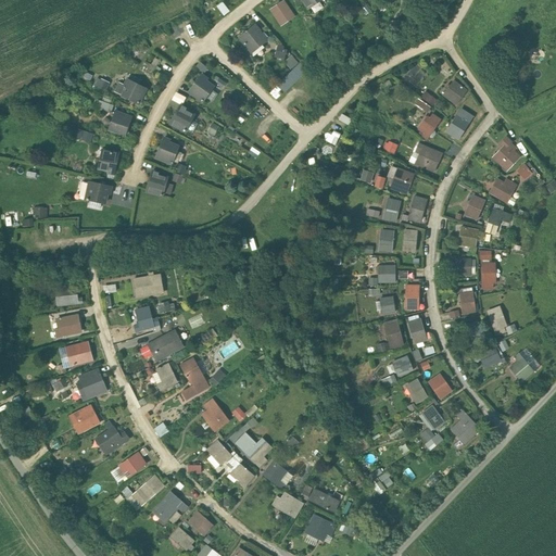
[(302,0),(307,9),(320,0),(302,0)]
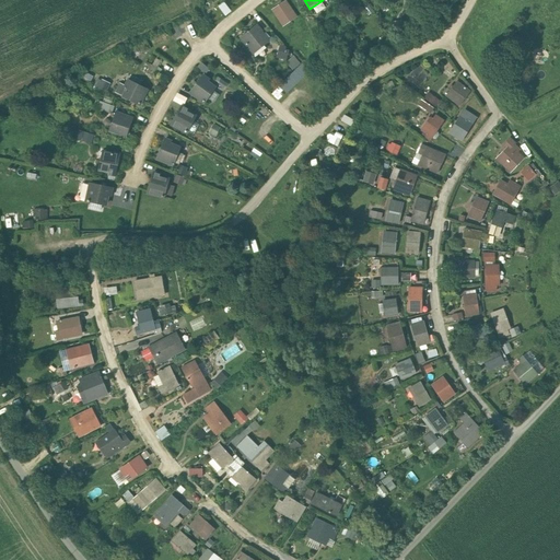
[(218,4),(224,13),(229,10),(223,1),(218,4)]
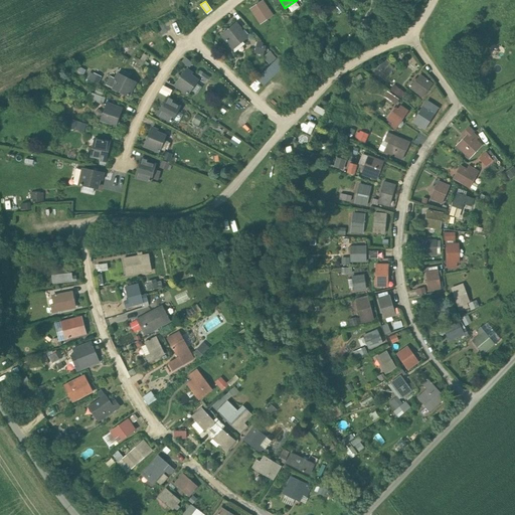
[(265,4),(255,9),(254,7),(251,9),(261,22),(272,15),(265,4)]
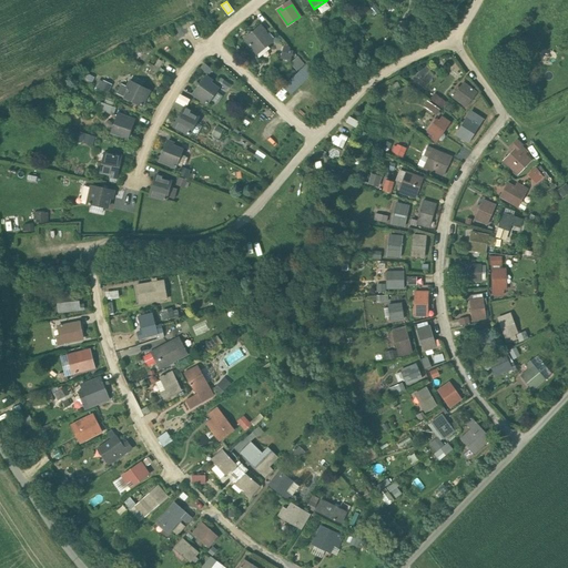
[(261,26),(244,39),(255,52),(270,41),(263,32),(265,31),(261,26)]
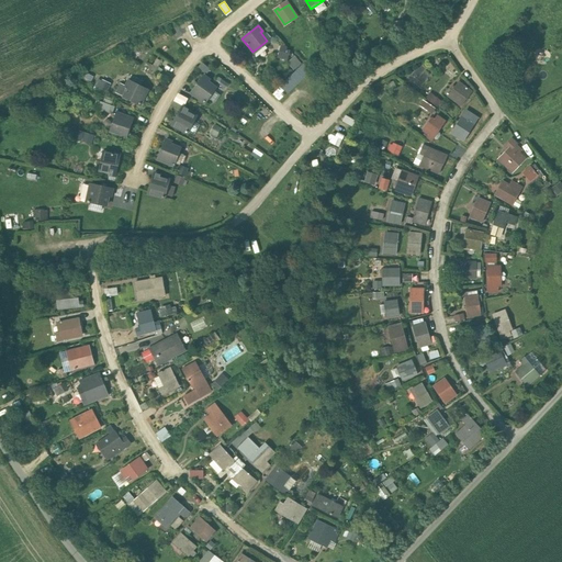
[(284,59),(291,51),(283,44),(276,53),(284,59)]
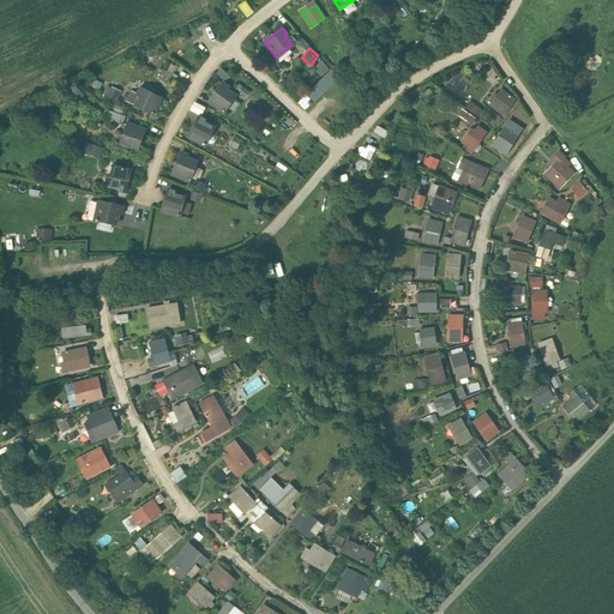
[(319,74),(329,70),(323,59),(313,65),(319,74)]
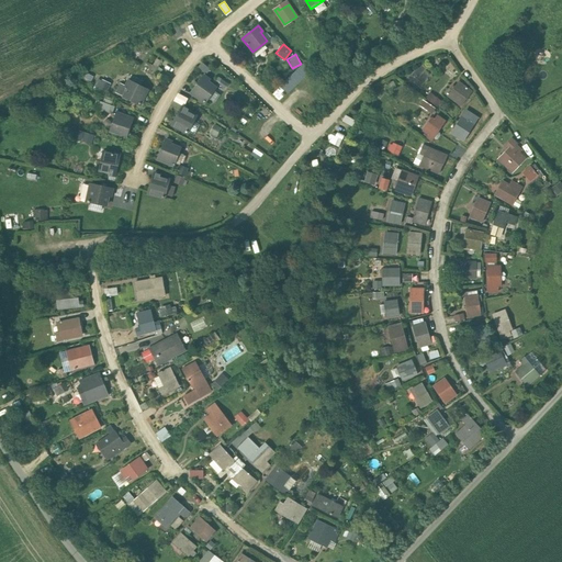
[(198,66),(206,71),(210,67),(201,62),(198,66)]
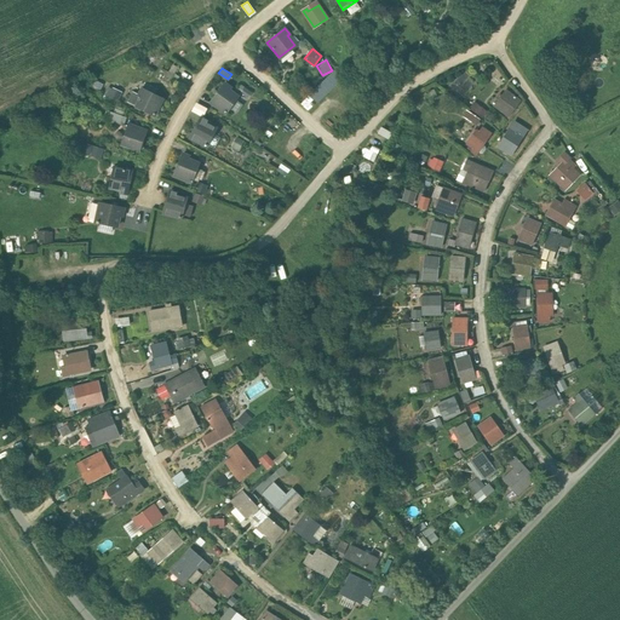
[(343,78),(334,70),(310,92),(317,101),(343,78)]
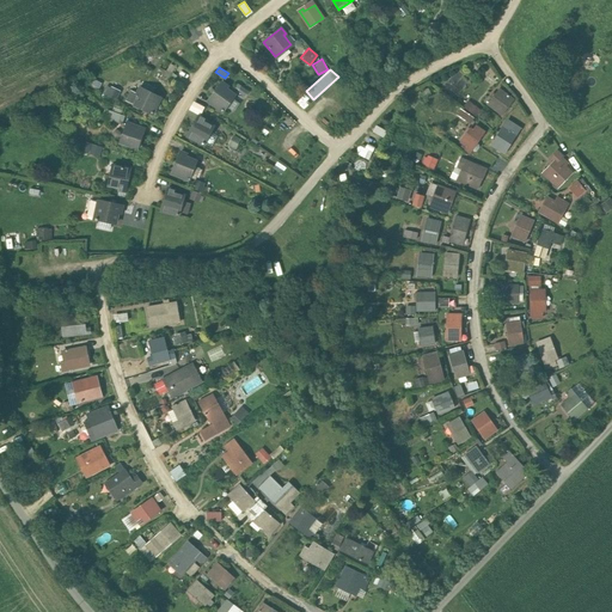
[(459,92),(470,81),(458,69),(447,80),(459,92)]
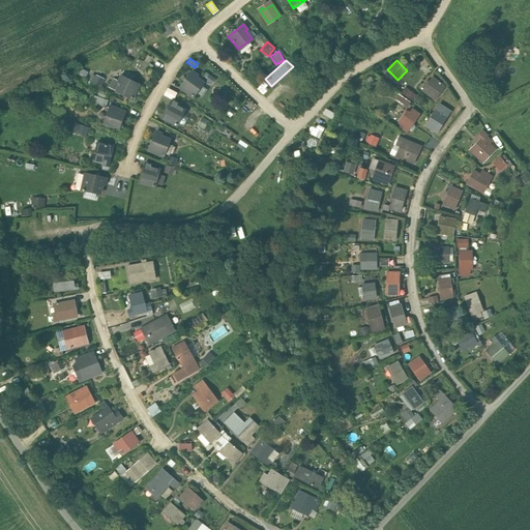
[(192,70),(180,88),(193,97),(204,82),(196,77),(198,75),(192,70)]
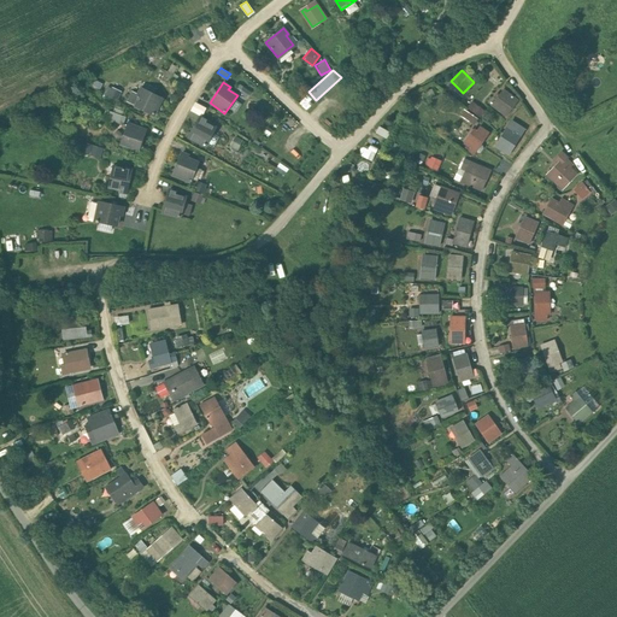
[(116,100),(121,92),(115,88),(109,95),(116,100)]
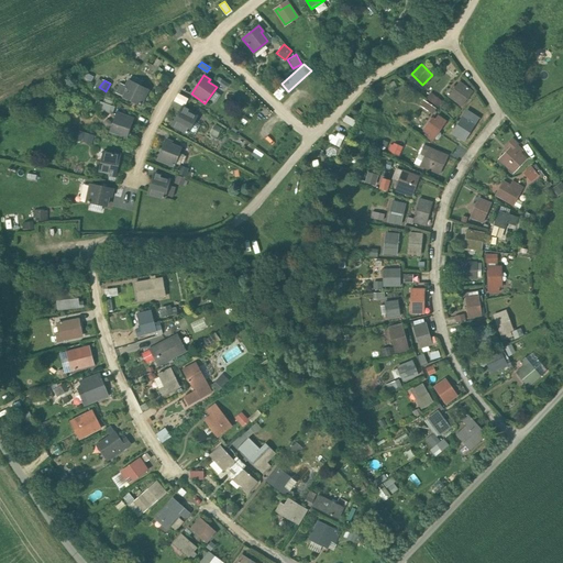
[(148,90),(129,80),(125,86),(128,87),(123,97),(141,106),(148,90)]
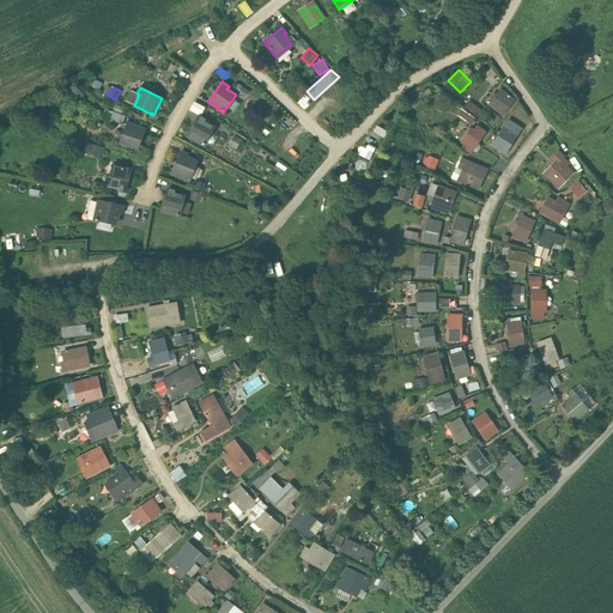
[(503,91),(491,107),(503,115),(515,99),(503,91)]
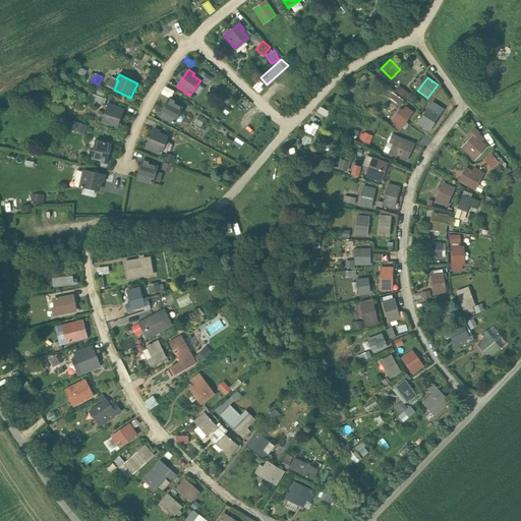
[(398,83),(389,97),(400,105),(409,93),(398,83)]
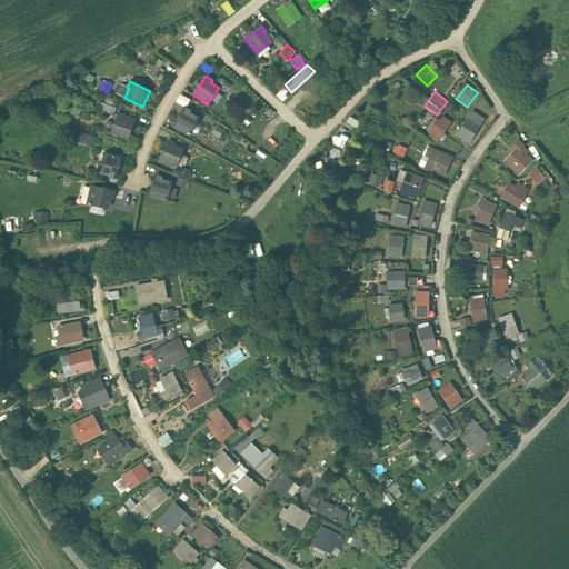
[(180,92),(176,100),(185,106),(189,99),(180,92)]
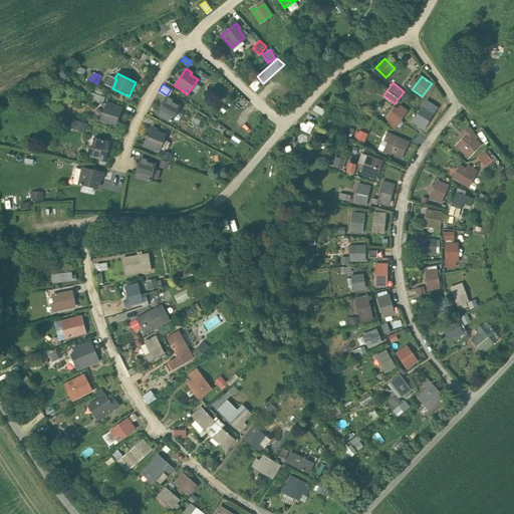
[(167,97),(158,114),(171,121),(179,106),(171,101),(172,99),(167,97)]
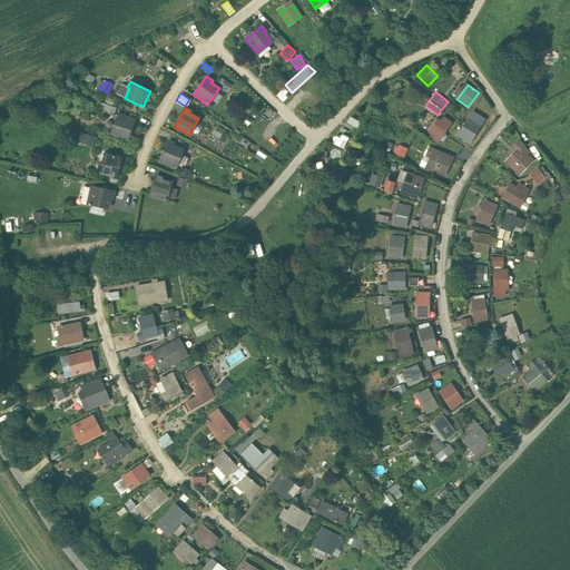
[(135,120),(118,115),(111,133),(121,136),(120,138),(127,141),(135,120)]
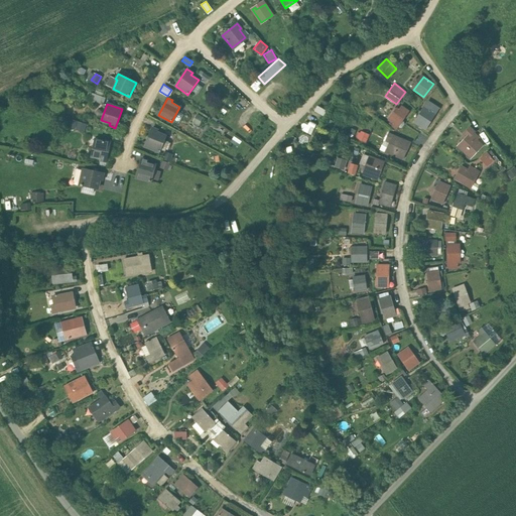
[(324,114),(326,109),(316,105),(314,110),(324,114)]
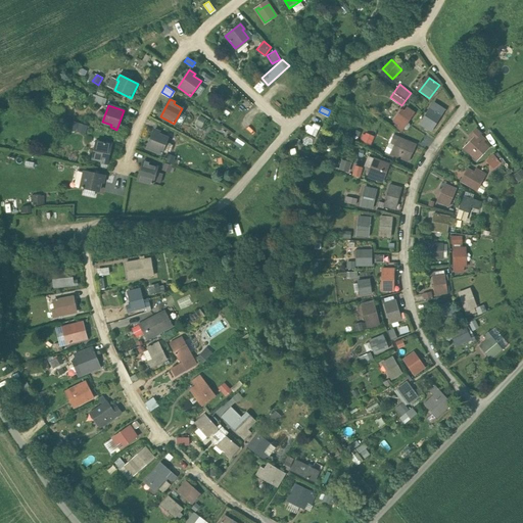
[(402,131),(415,112),(407,107),(403,111),(401,109),(397,115),(399,117),(396,123),(399,125),(397,128),(402,131)]
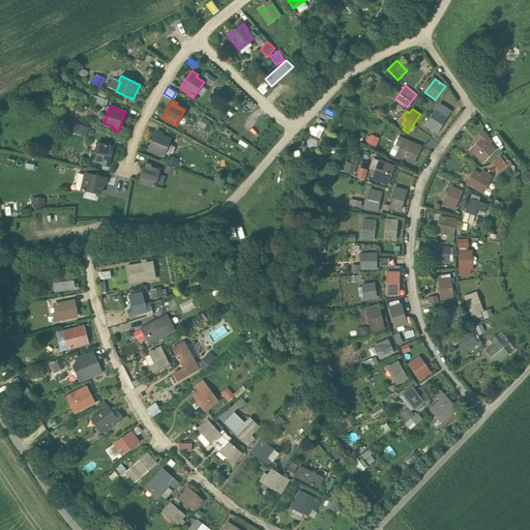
[(447,117),(436,110),(425,125),(437,133),(447,117)]
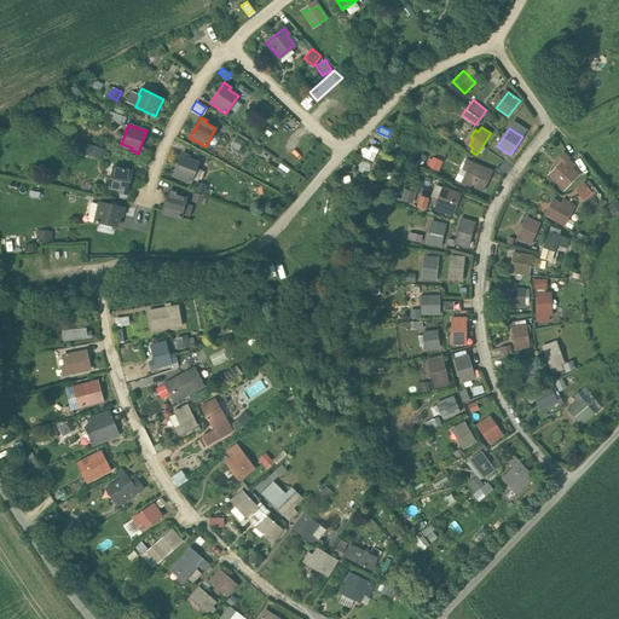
[(364,146),(360,155),(372,160),(376,151),(364,146)]
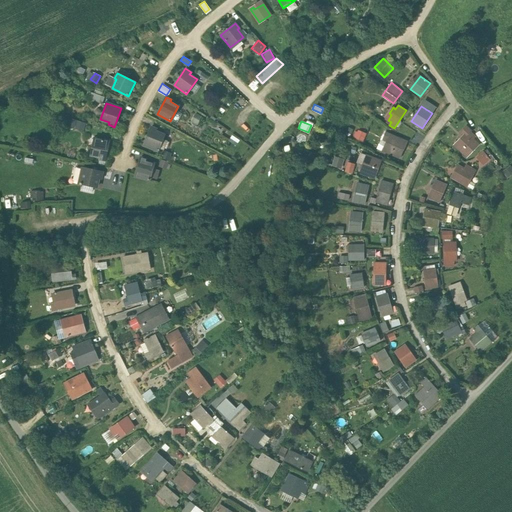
[(151,127),(143,145),(158,151),(164,134),(156,131),(157,129),(151,127)]
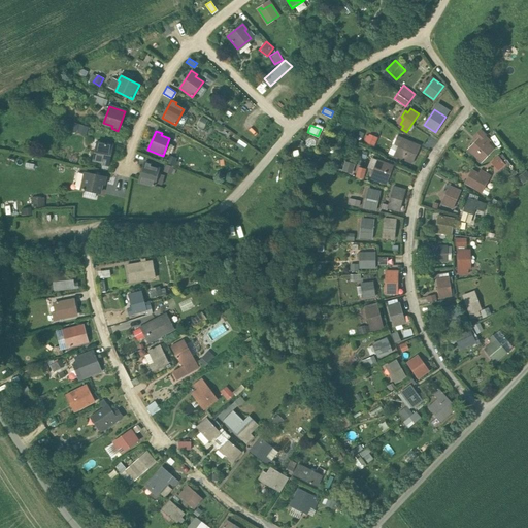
[(481,161),(493,149),(483,138),(486,135),(481,131),(474,137),(480,141),(470,151),(481,161)]
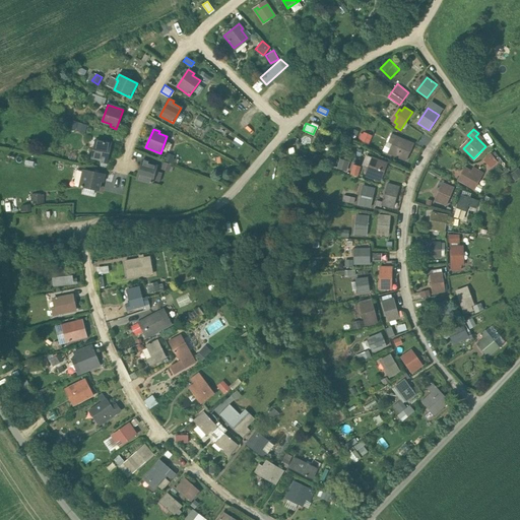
[(362,130),(358,138),(368,143),(372,135),(362,130)]
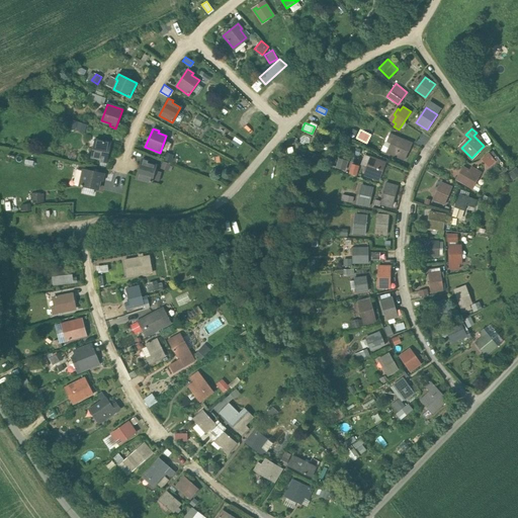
[(394,142),(397,137),(391,134),(387,140),(394,142)]
